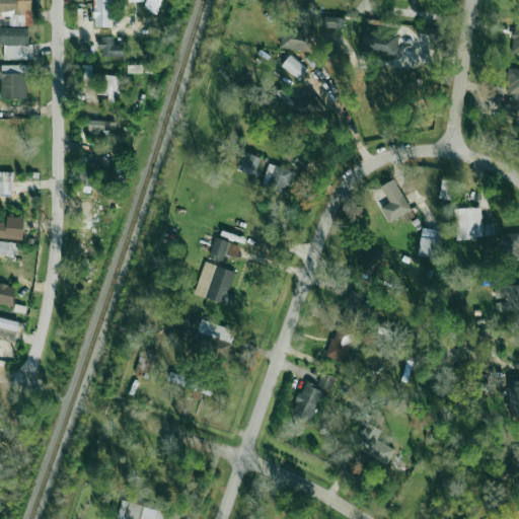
[(8,0),(8,25),(30,25),(30,0),(8,0)]
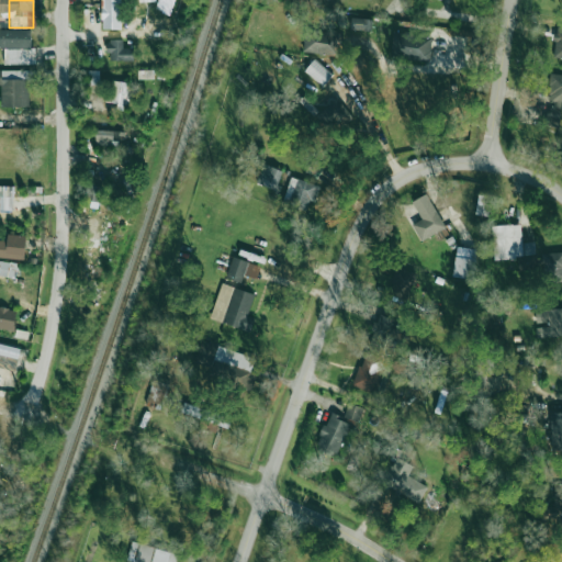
[(83,0),(83,8),(103,8),(103,29),(121,29),(121,0),(83,0)]
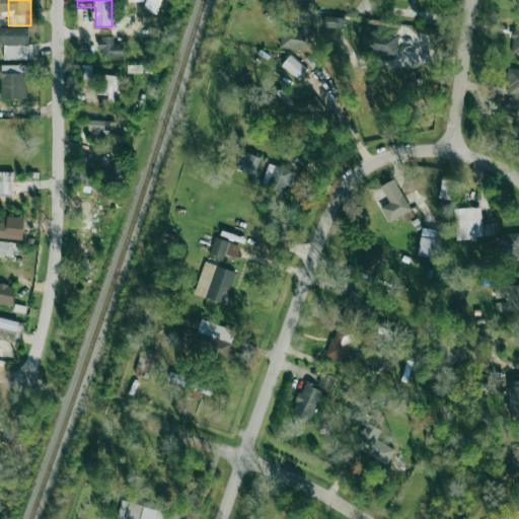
[(160,0),(153,0),(150,10),(156,12),(160,0)]
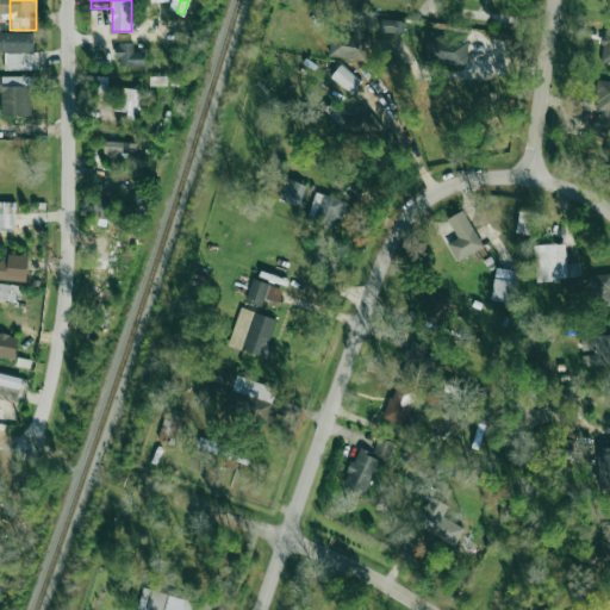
[(403,20),(381,19),(381,32),(403,32),(403,20)]
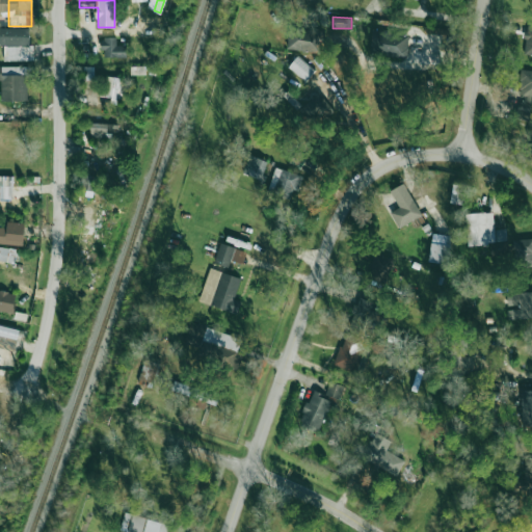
[(140,37),(152,37),(152,24),(140,24),(140,37)]
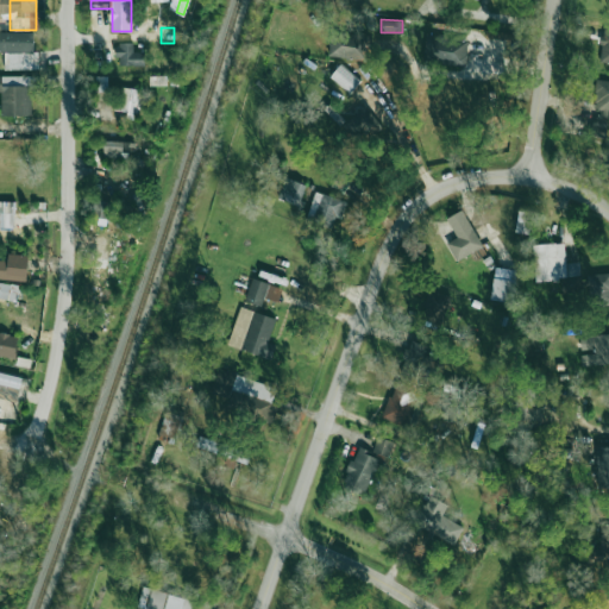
[(608,31),(603,31),(598,60),(608,61),(608,31)]
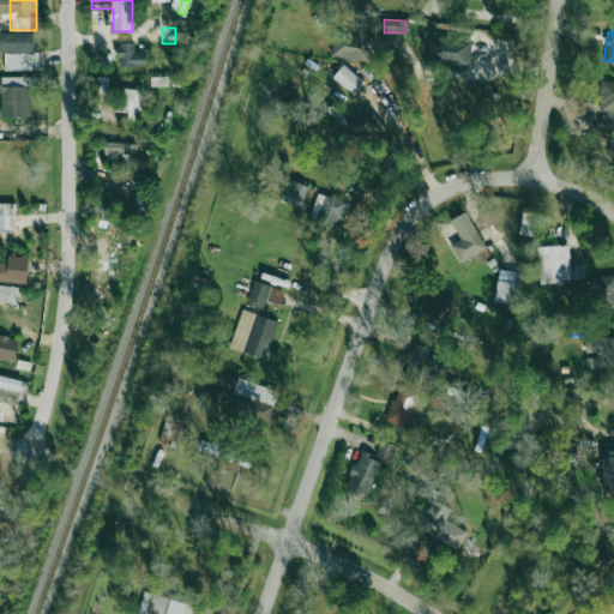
[(0,32),(0,70),(36,70),(36,32),(0,32)]
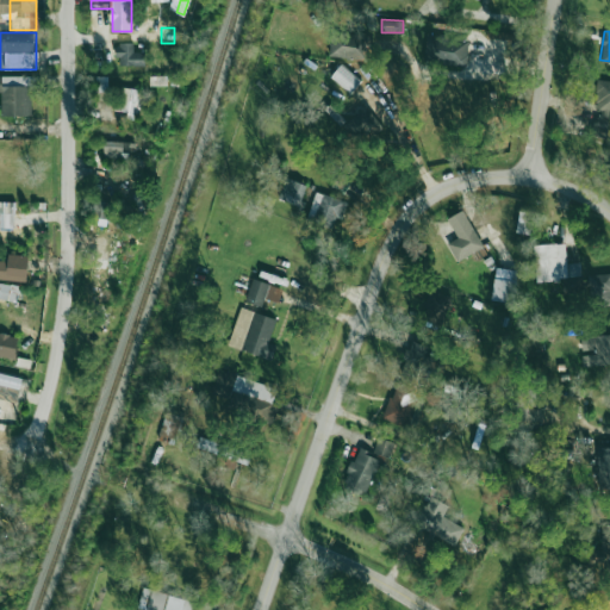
[(330,56),(369,61),(373,37),(332,32),(330,56)]
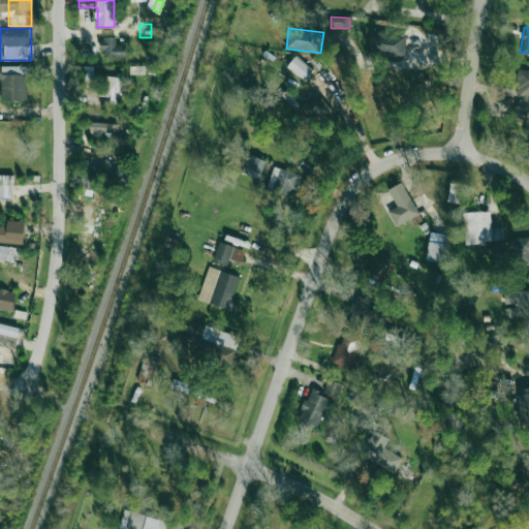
[(405,32),(368,32),(368,56),(405,56),(405,32)]
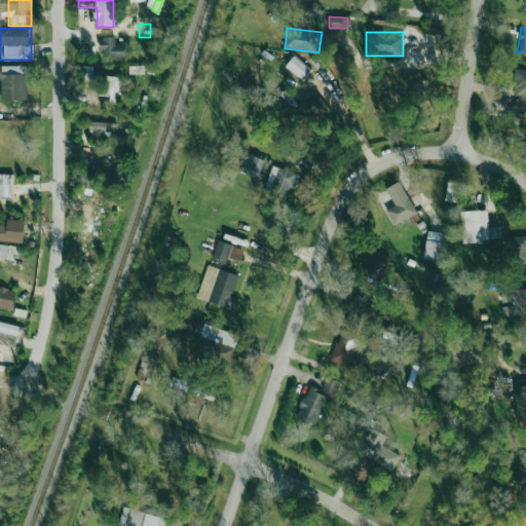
[(116,37),(101,37),(101,55),(124,55),(124,44),(116,44),(116,37)]
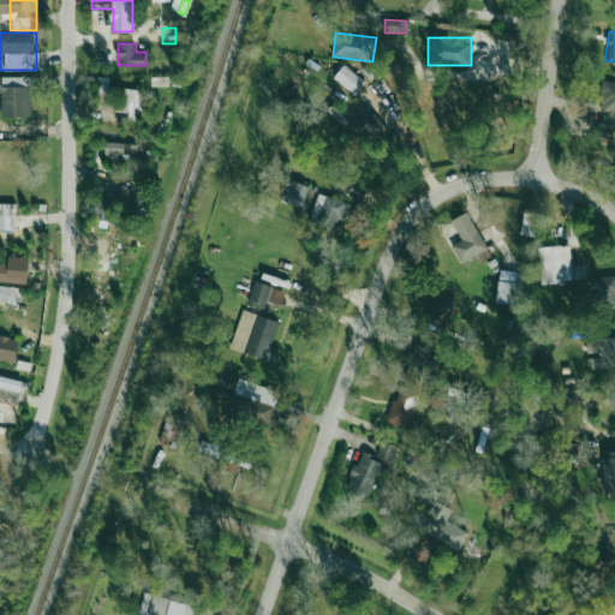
[(353,95),(364,82),(345,65),(333,78),(353,95)]
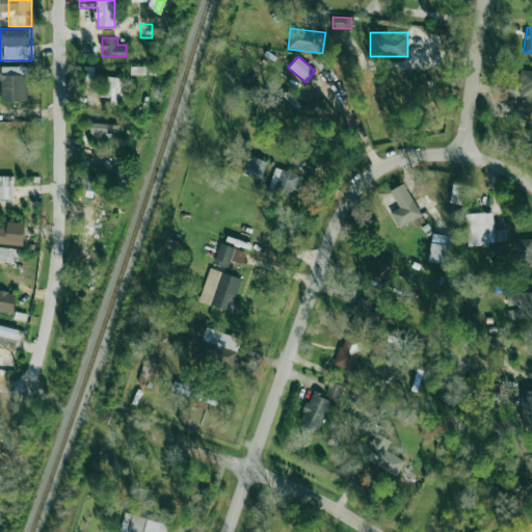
[(145,65),(130,67),(130,74),(145,74),(145,65)]
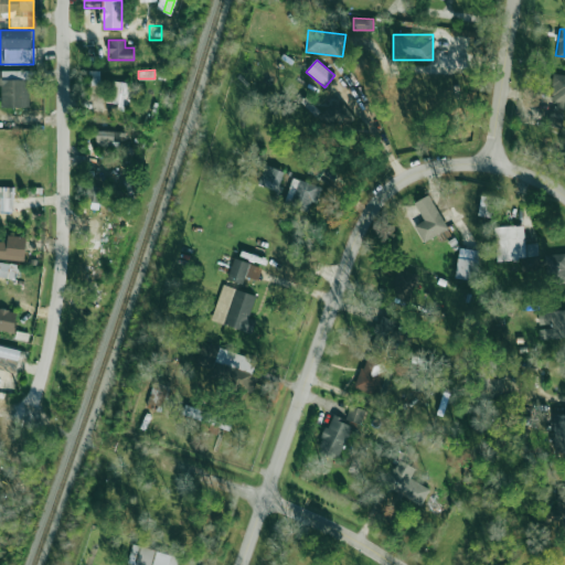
[(0,85),(1,85),(1,107),(29,107),(29,71),(0,71),(0,85)]
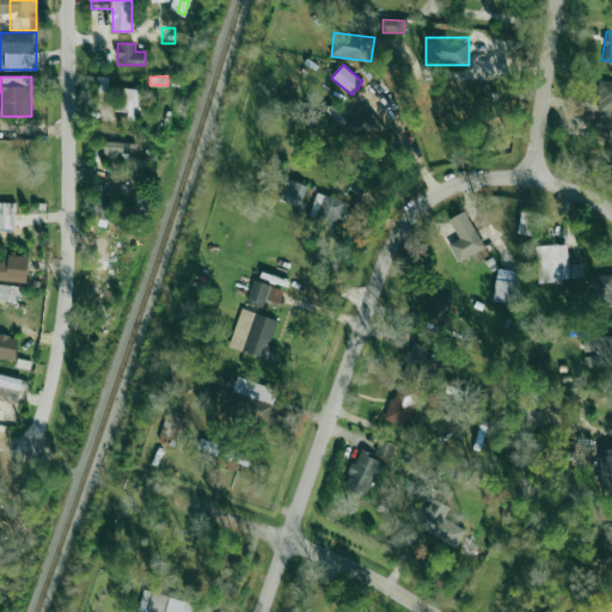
[(108,91),(108,77),(95,77),(95,91),(108,91)]
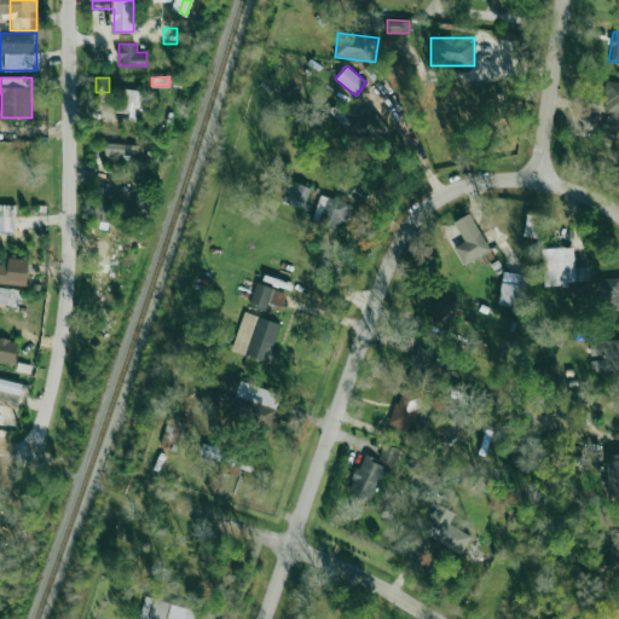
[(618,82),(606,82),(605,117),(618,117),(618,82)]
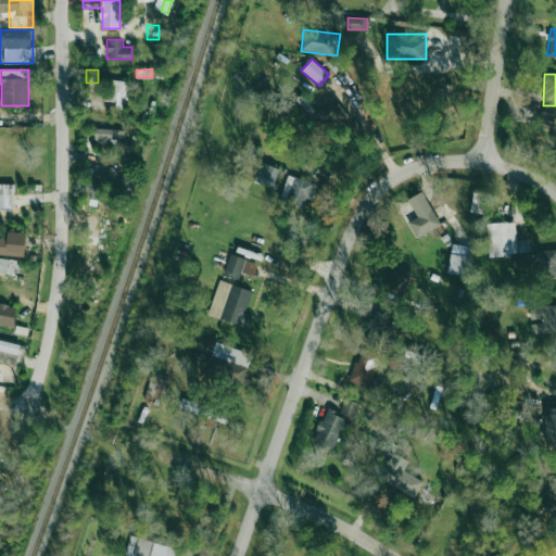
[(122,110),(125,80),(108,79),(105,101),(115,102),(115,109),(122,110)]
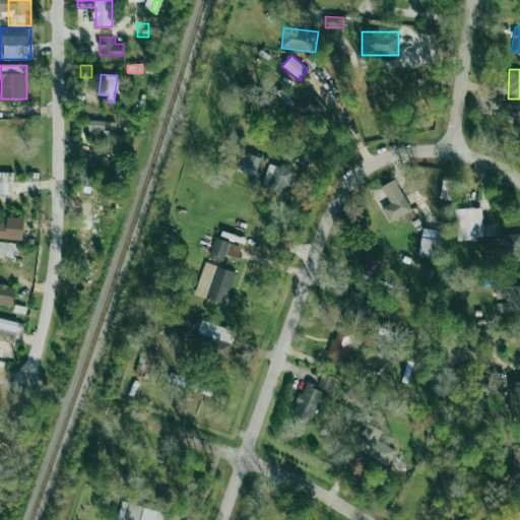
[(303,107),(297,107),(296,119),(314,121),(315,113),(324,114),(325,101),(304,98),(303,107)]
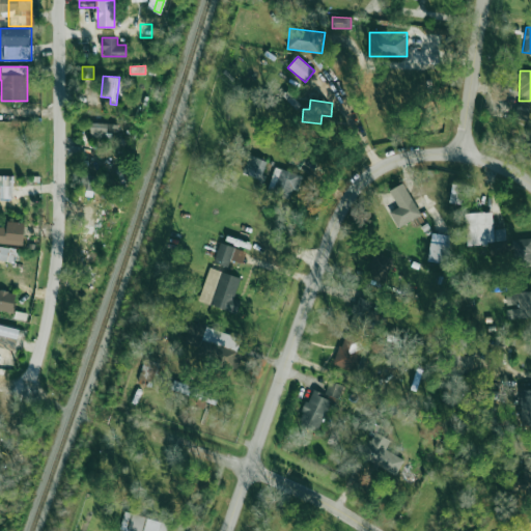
[(114,134),(112,121),(90,126),(92,138),(114,134)]
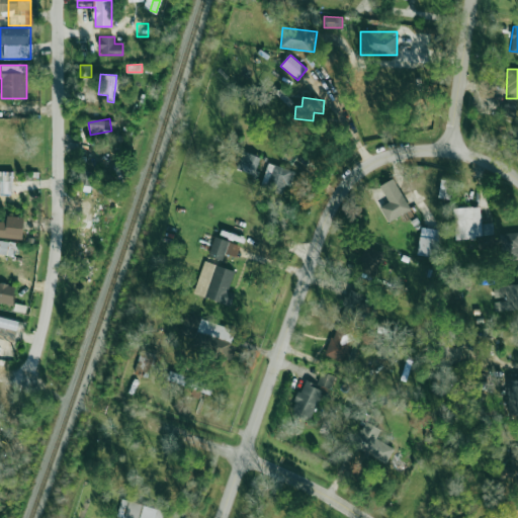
[(236,168),(254,175),(261,158),(244,151),(236,168)]
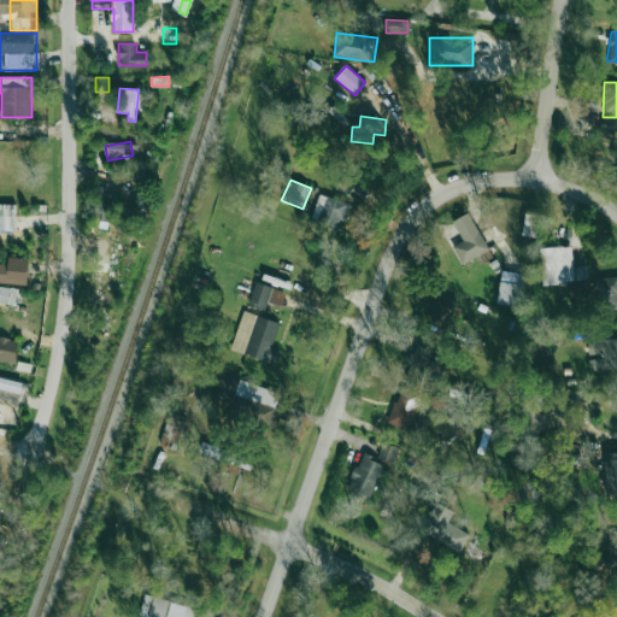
[(340,233),(350,204),(321,194),(311,223),(340,233)]
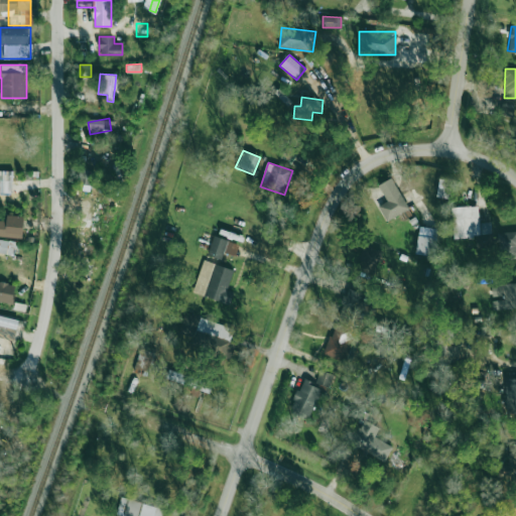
[(80,183),(94,184),(94,170),(80,170),(80,183)]
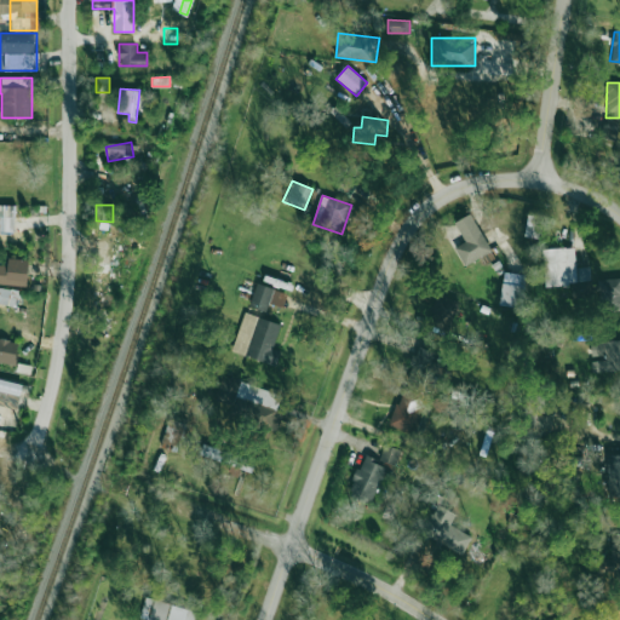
[(0,206),(0,241),(23,242),(23,231),(12,231),(12,206),(0,206)]
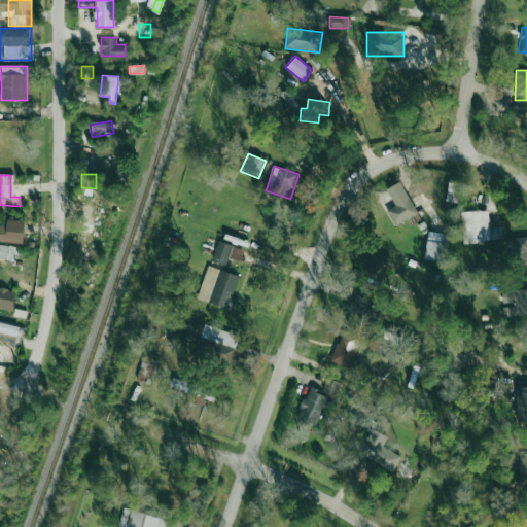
[(446,201),(457,202),(459,185),(448,183),(446,201)]
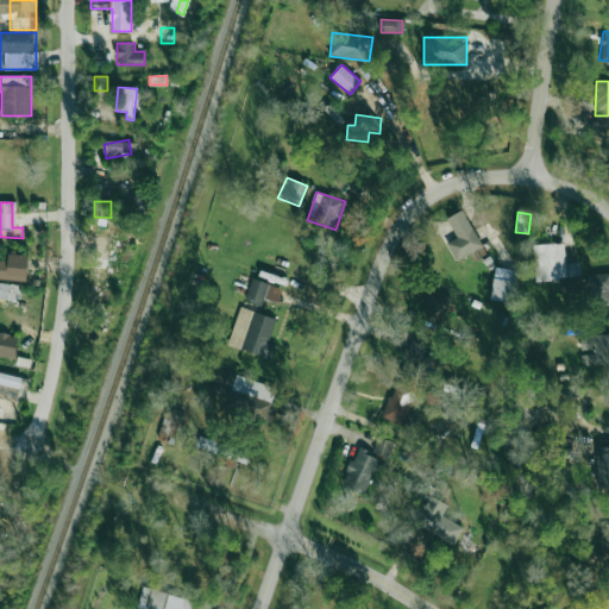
[(458,261),(483,245),(471,227),(447,244),(458,261)]
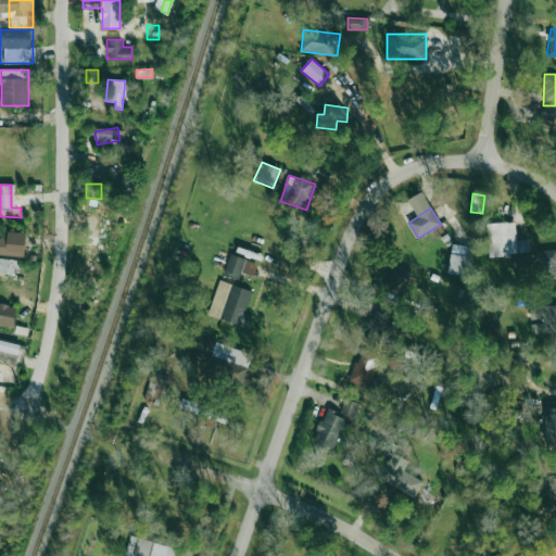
[(516,222),(488,223),(489,256),(518,255),(516,222)]
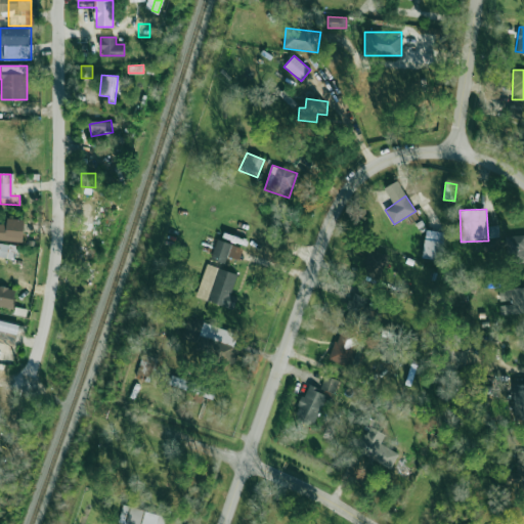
[(423,258),(441,260),(444,231),(425,230),(423,258)]
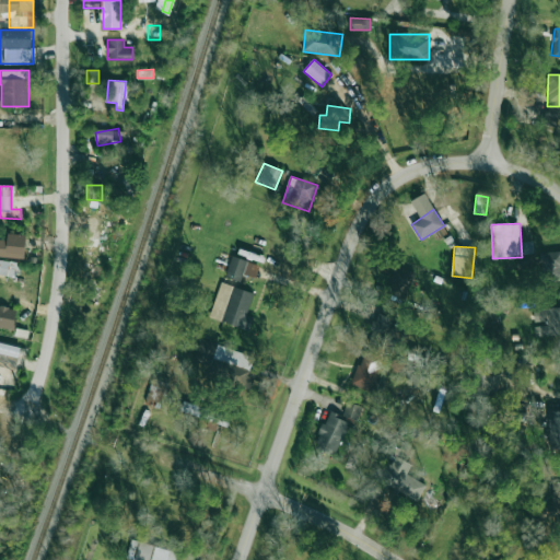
[(24,247),(0,247),(0,256),(24,256),(24,247)]
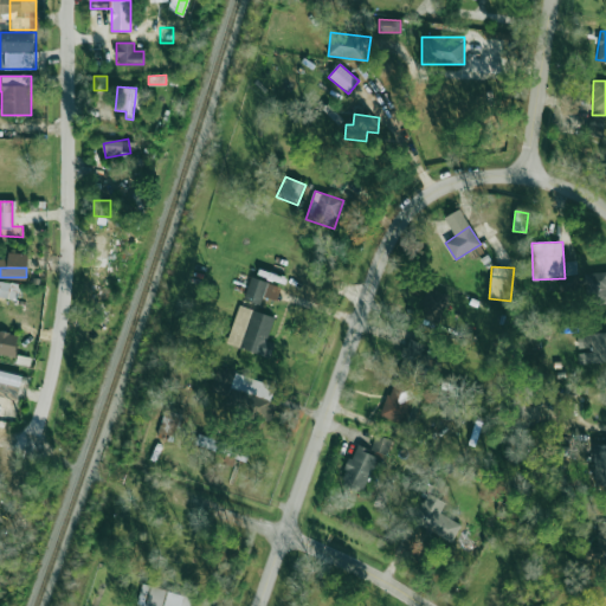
[(605,271),(586,272),(586,302),(605,301),(605,271)]
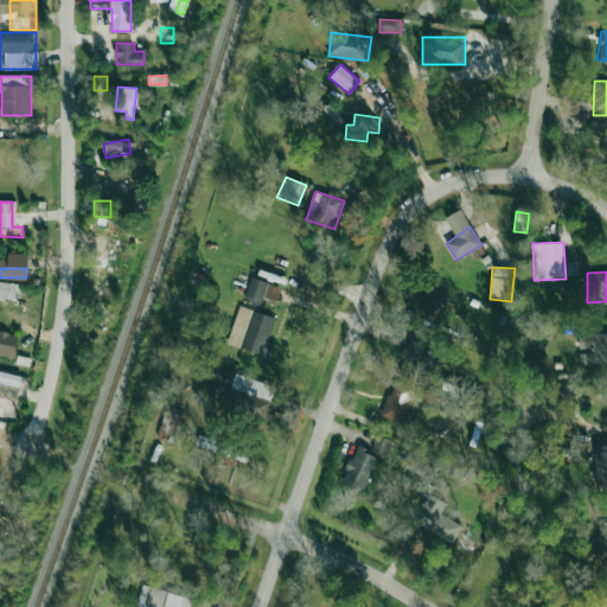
[(269,283),(251,278),(244,298),(262,304),(269,283)]
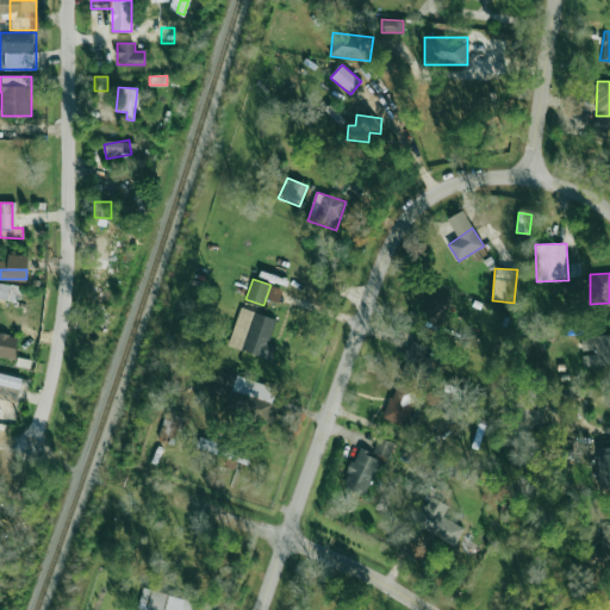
[(0,300),(18,300),(18,285),(0,285),(0,300)]
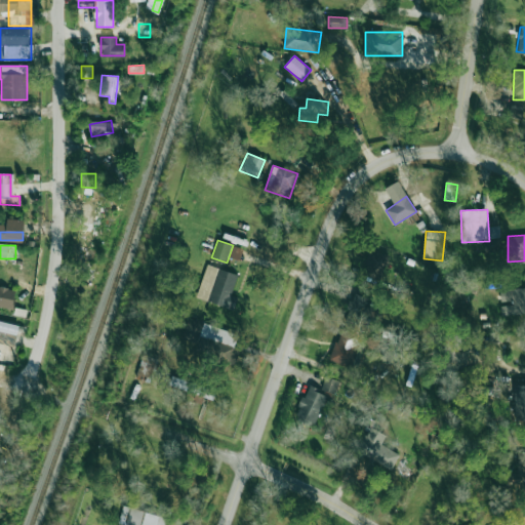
[(242,249),(232,246),(228,259),(239,263),(242,249)]
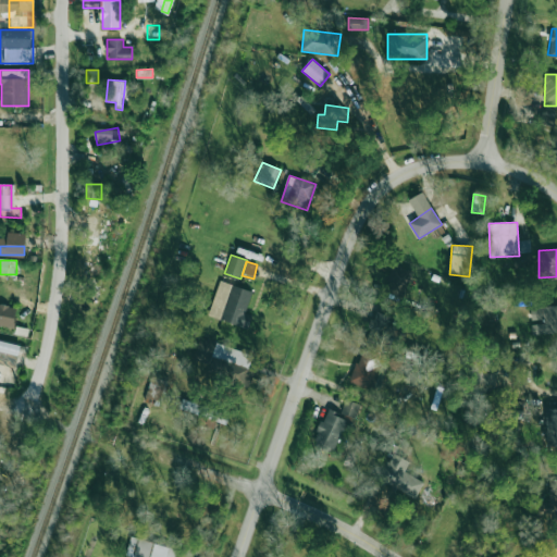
[(396,302),(413,274),(397,264),(380,293),(396,302)]
